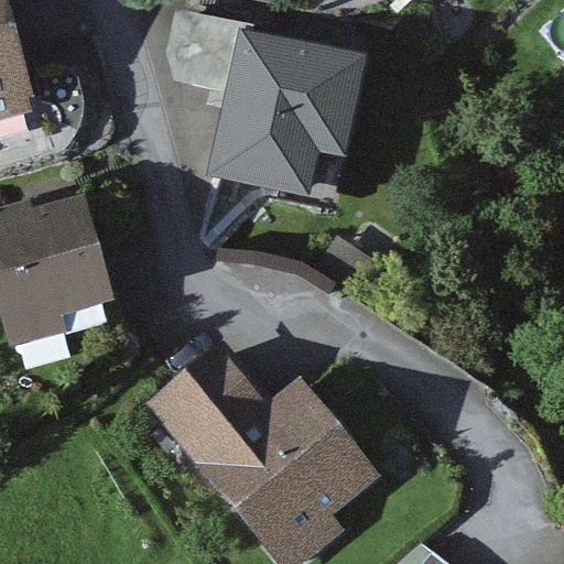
[(0,0),(0,105),(33,95),(3,0),(0,0)]
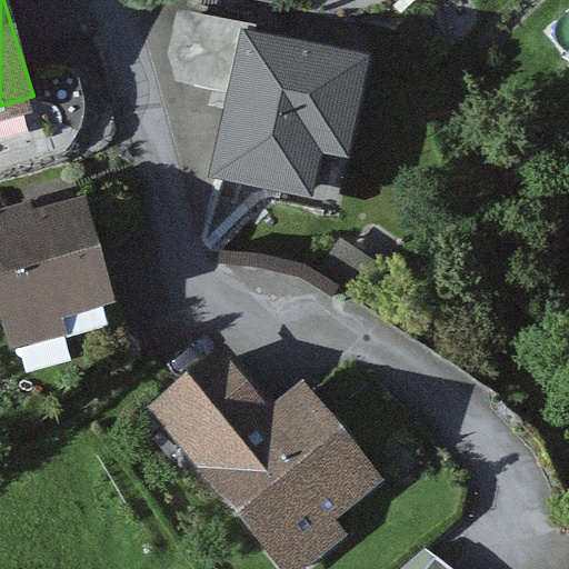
[(226,92),(241,21),(177,7),(167,52),(177,81),(226,92)]
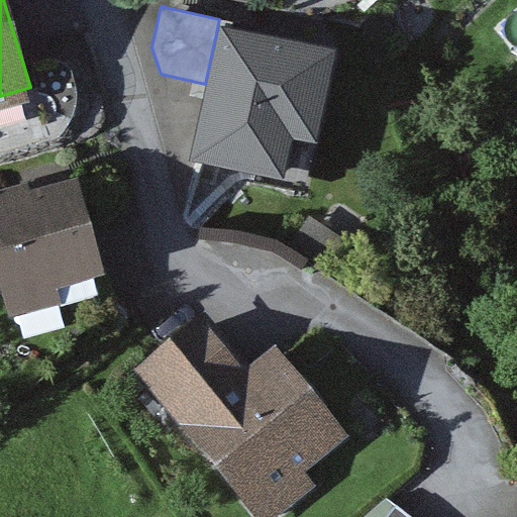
[(333,44),(219,19),(205,84),(189,156),(303,181),(333,44)]
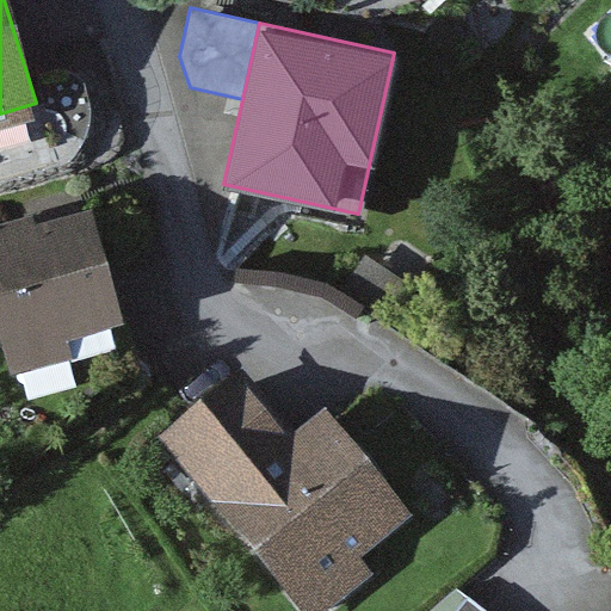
[(0,234),(0,339),(11,376),(134,341),(97,208),(0,234)]
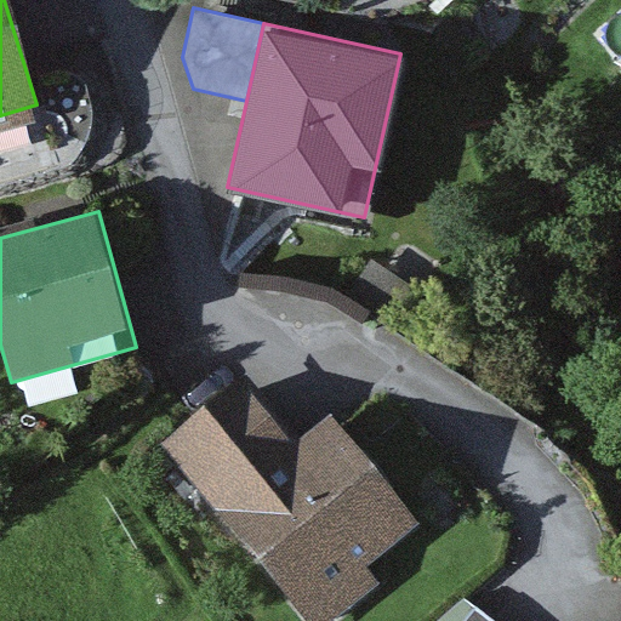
[(166,461),(297,620),(303,620),(416,529),(365,467),(326,499),(244,398),(166,461)]
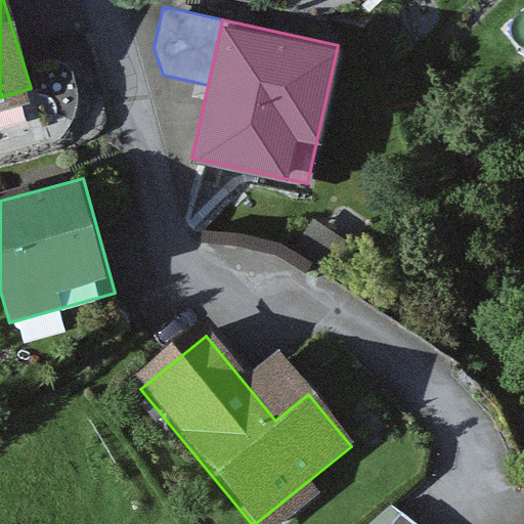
[(384,523),(429,523),(401,503),(384,523)]
